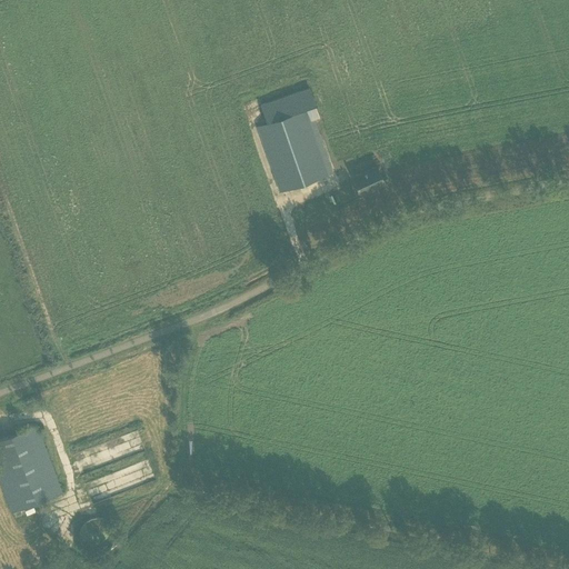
[(267,123),(257,127),(280,193),(281,192),(281,191),(327,176),(308,120),(320,116),(310,88),(261,105),(267,123)]
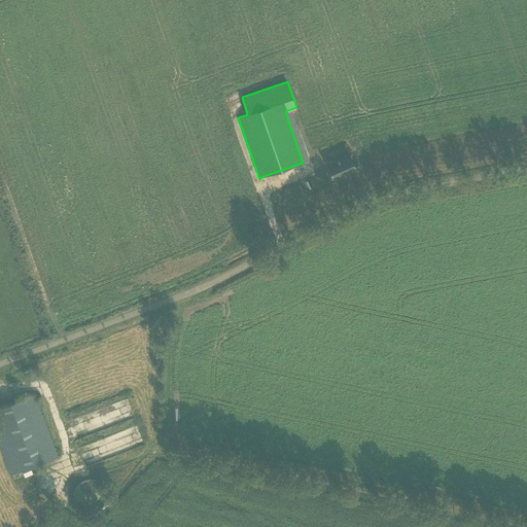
[(252,86),(254,92),(269,88),(267,82),(252,86)]
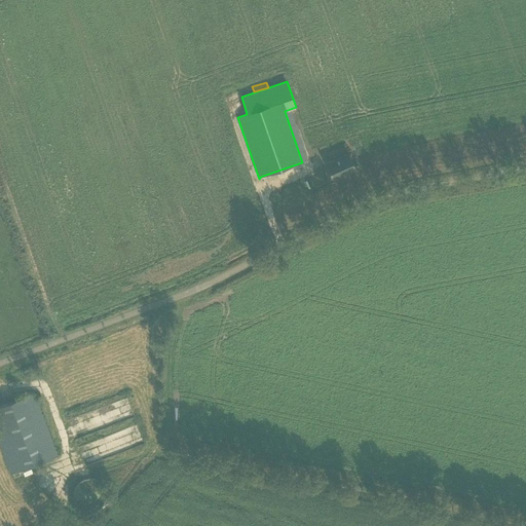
[(48,406),(39,410),(33,393),(0,406),(0,445),(10,473),(57,455),(44,421),(52,418),(48,406)]
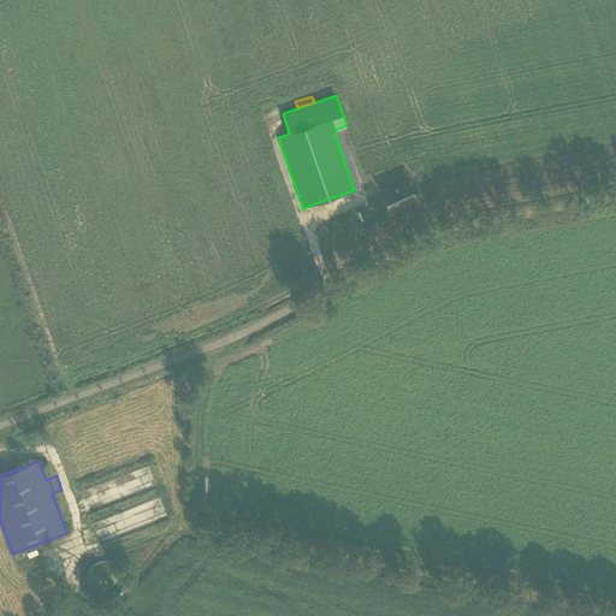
[(119,581),(110,561),(87,572),(96,592),(119,581)]
